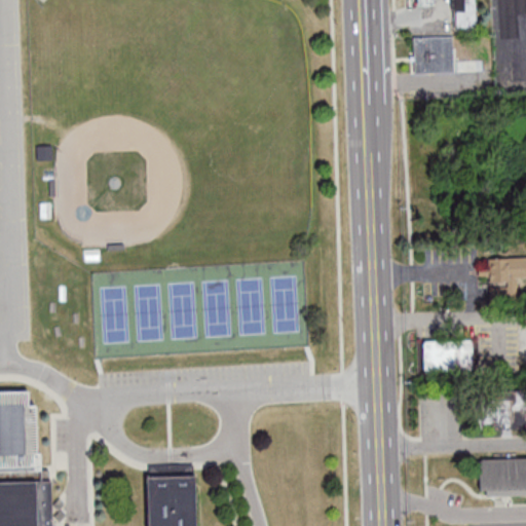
[(453,31),(476,30),(474,0),(450,0),(450,11),(452,11),(453,31)]
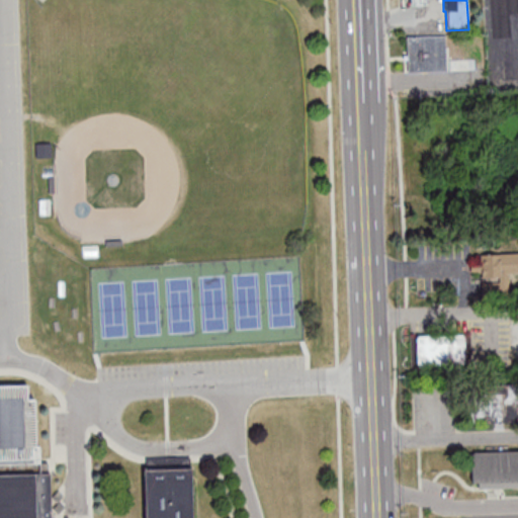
[(446,71),(445,35),(406,36),(407,72),(446,71)]
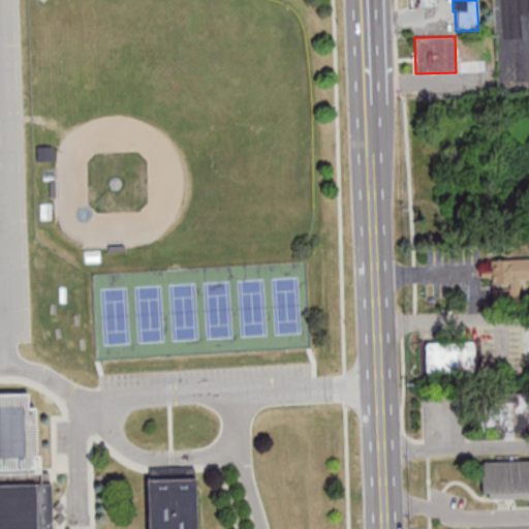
[(528,280),(528,257),(491,258),(491,267),(481,268),(481,279),(491,278),(492,286),(493,286),(493,300),(515,299),(515,281),(528,280)]
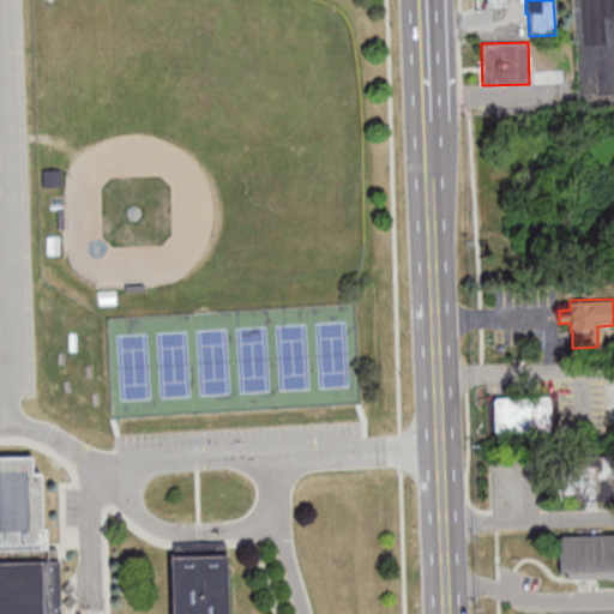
[(552,398),(495,398),(495,434),(552,434),(552,398)]
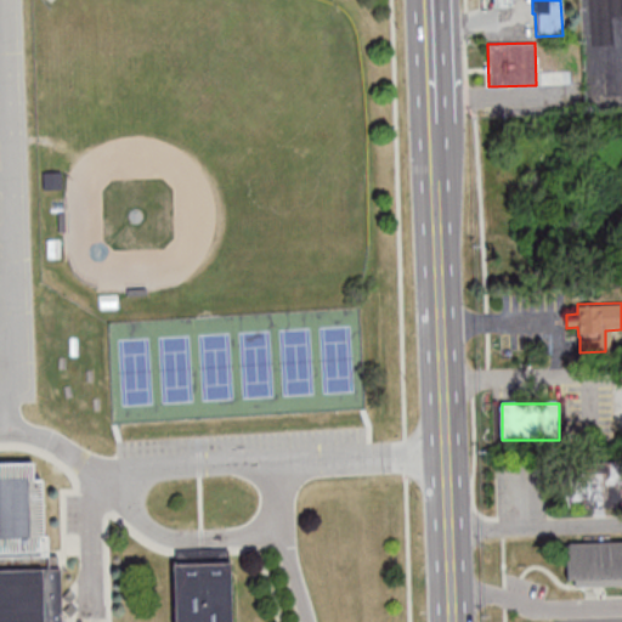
[(0,621),(239,621),(241,550),(176,549),(175,621),(79,621),(6,437),(0,447),(0,621)]
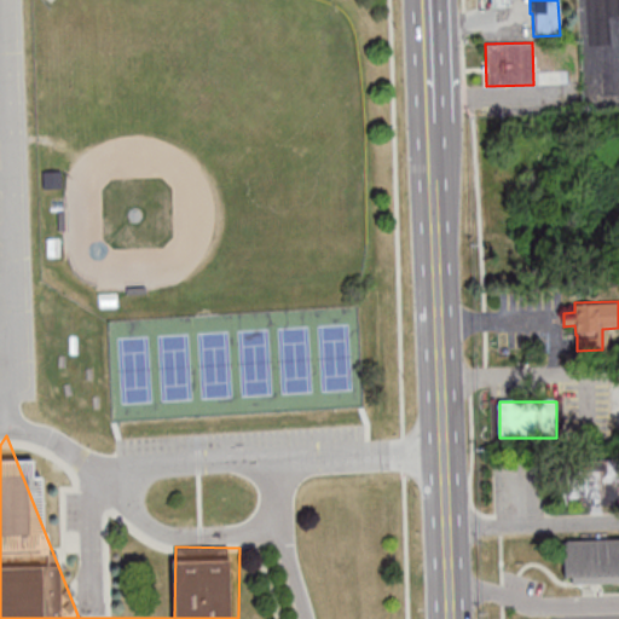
[(618,458),(566,460),(567,503),(618,502),(618,458)]
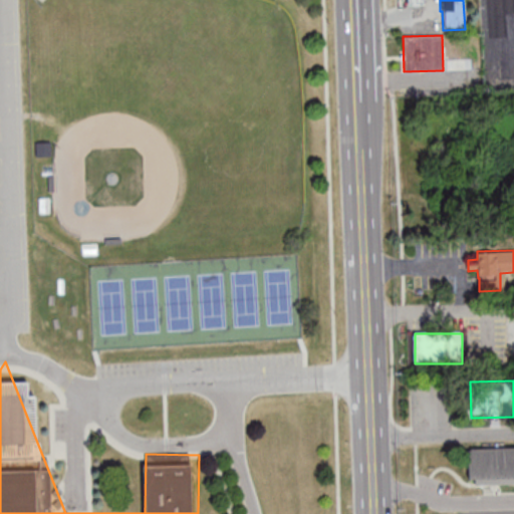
[(513,447),(468,448),(468,484),(513,483),(513,447)]
